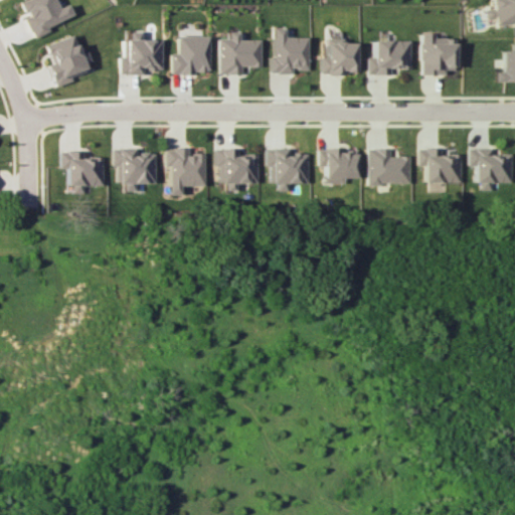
[(70,14),(65,4),(56,7),(53,0),(19,0),(18,1),(25,16),(22,17),(30,37),(46,30),(44,25),(70,14)]
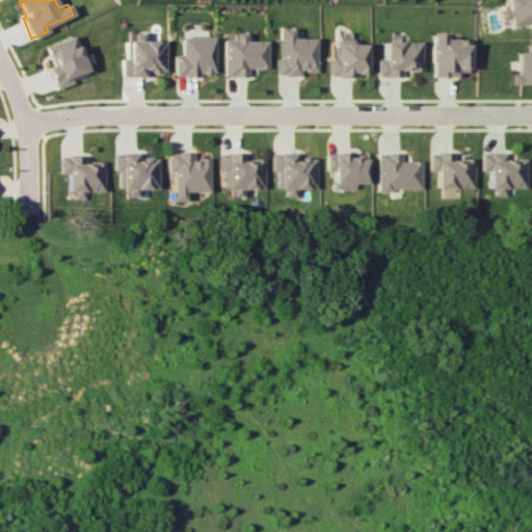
[(531,24),(531,0),(504,0),(505,8),(498,9),(499,20),(507,19),(508,27),(531,24)]
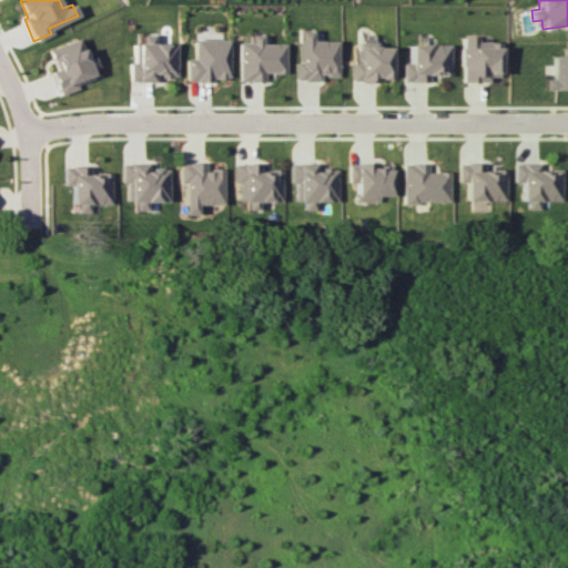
[(336,77),(337,41),(312,41),(312,29),(298,29),(298,62),(294,62),(294,80),(318,81),(320,75),(336,77)]
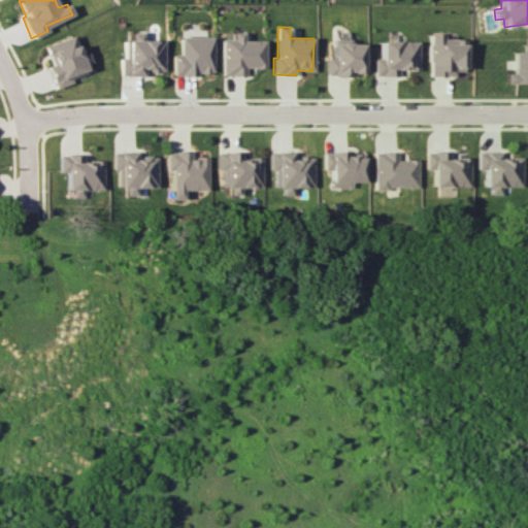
[(162,70),(163,40),(140,40),(141,32),(131,32),(131,40),(124,39),(123,57),(120,57),(119,75),(141,75),(141,70),(162,70)]
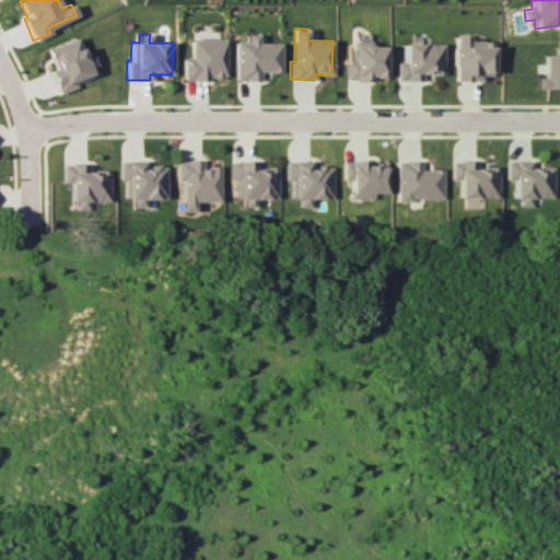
[(235,41),(233,79),(259,80),(259,71),(279,71),(280,43),(257,43),(258,34),(246,34),(246,41),(235,41)]
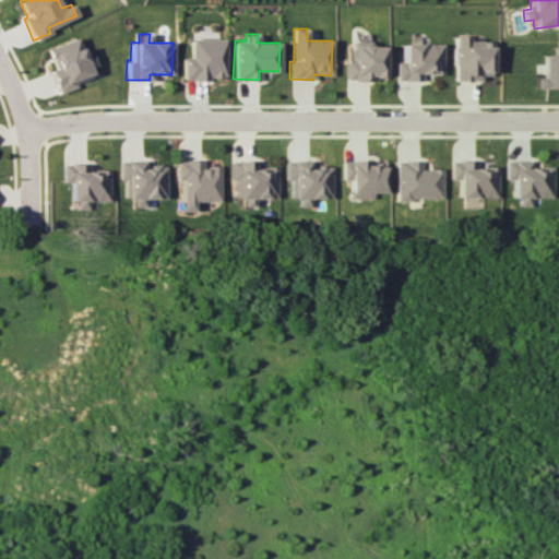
[(467,40),(467,36),(452,36),(453,81),(477,80),(477,75),(490,75),(489,40),(467,40)]
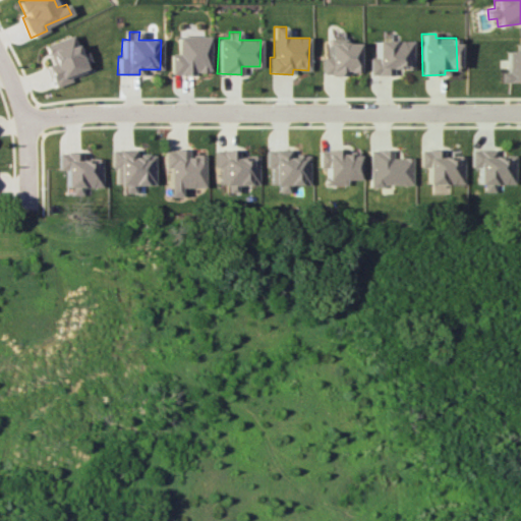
[(52,87),(69,81),(67,74),(83,69),(81,63),(89,61),(85,51),(76,54),(71,36),(44,44),(49,63),(46,64),(52,87)]
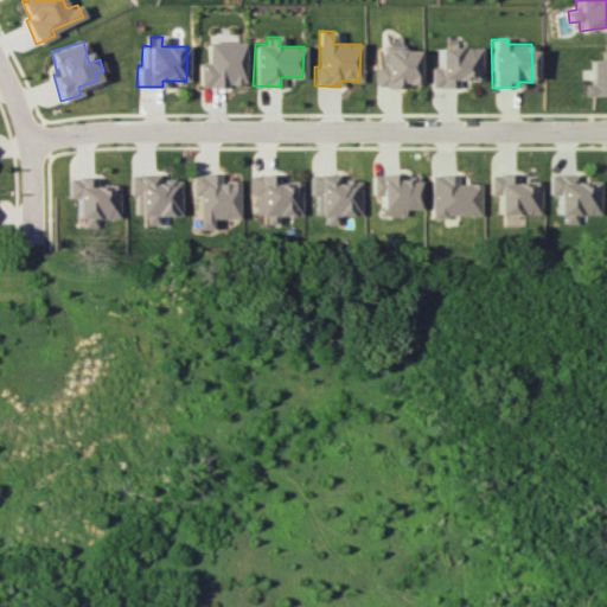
[(206,42),(205,62),(198,62),(197,85),(242,85),(243,43),(206,42)]
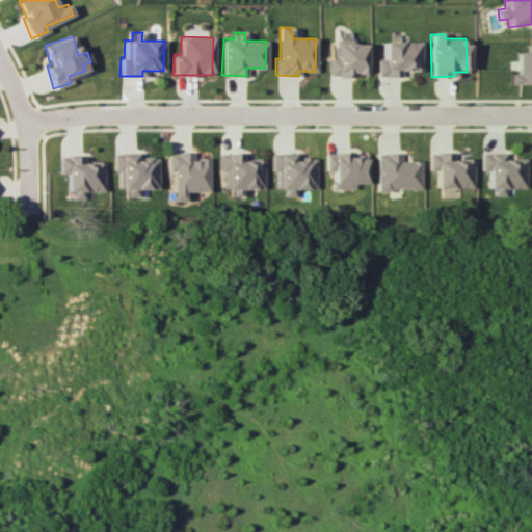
[(335,58),(328,58),(328,75),(365,76),(366,44),(350,43),(350,40),(335,38),(335,58)]
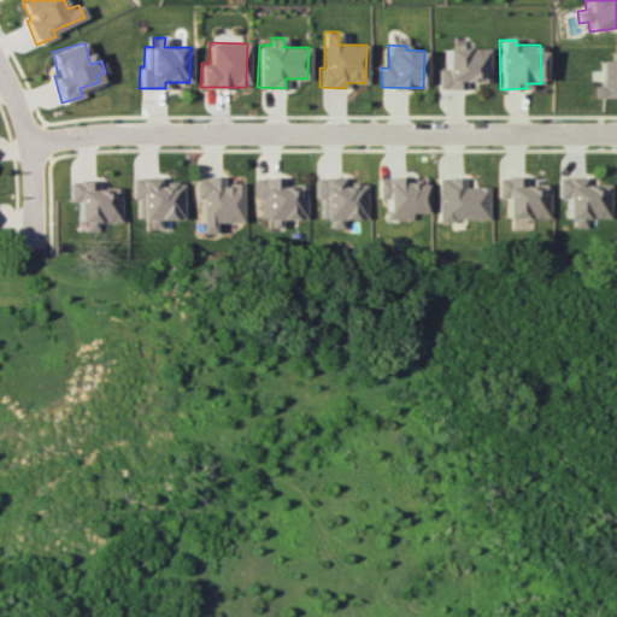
[(464,89),(464,81),(487,82),(487,48),(445,48),(444,68),(436,68),(435,88),(464,89)]
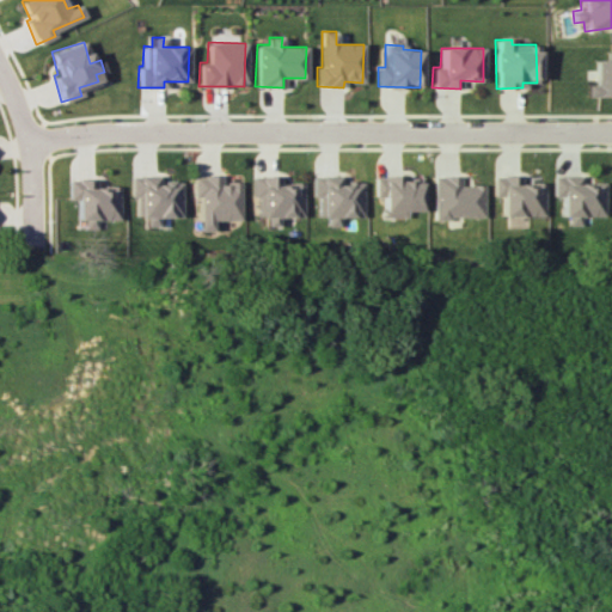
[(583,96),(611,96),(611,50),(605,50),(605,60),(593,59),(593,84),(583,84),(583,96)]
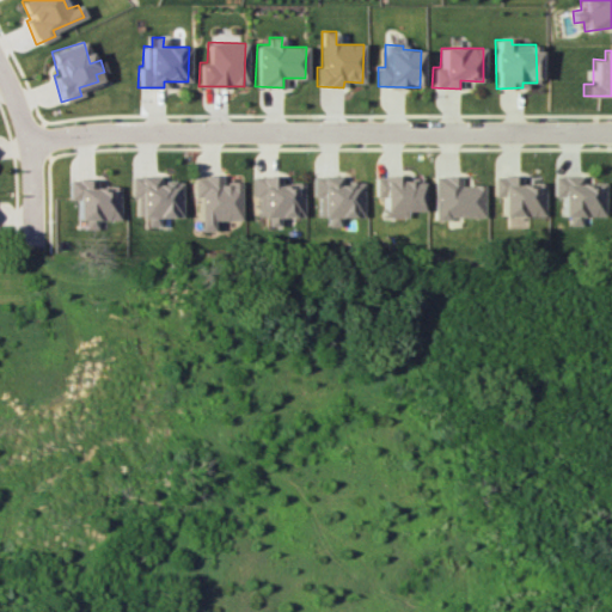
[(129,176),(129,196),(134,196),(133,218),(144,218),(144,226),(155,226),(155,216),(178,216),(179,182),(155,181),(155,176),(129,176)]
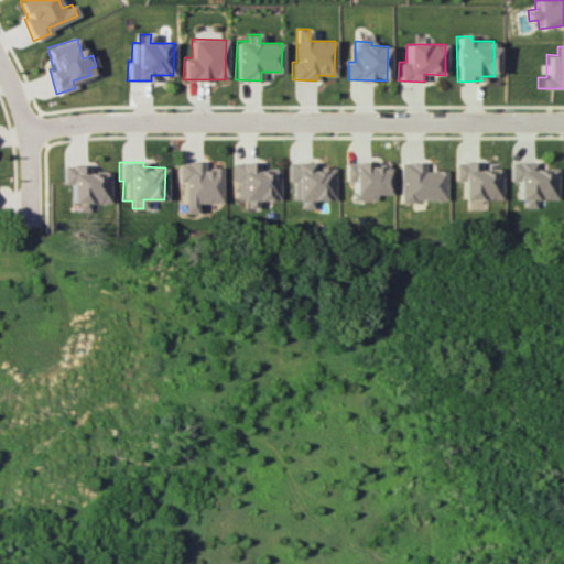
[(218,167),(201,167),(201,162),(175,162),(175,182),(181,182),(182,214),(194,213),(194,203),(218,203),(218,167)]
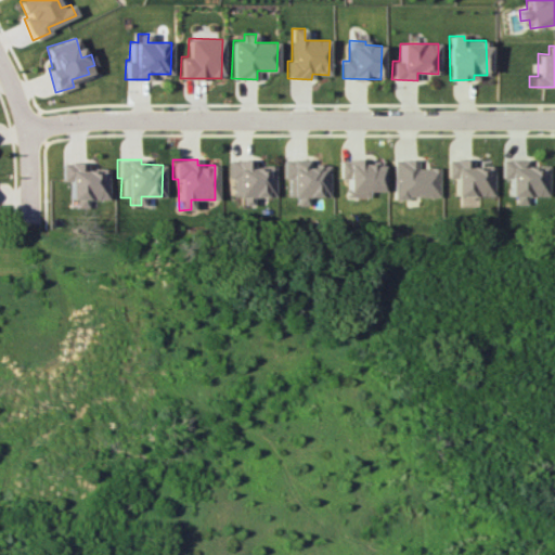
[(272,196),(271,166),(250,166),(250,159),(227,159),(227,178),(235,178),(236,205),(249,205),(249,196),(272,196)]
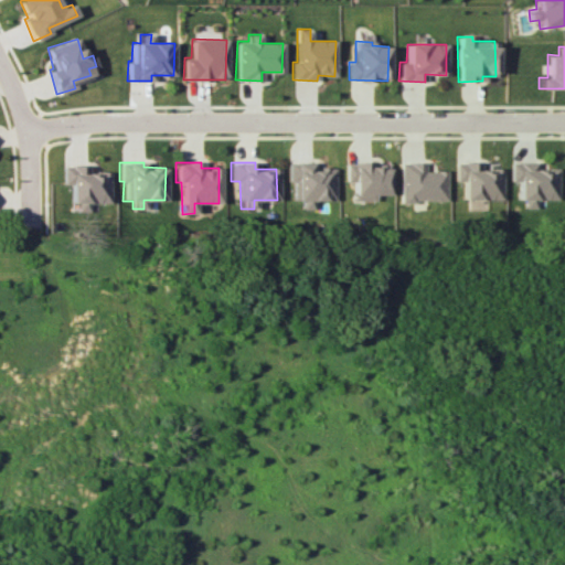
[(310,162),(286,162),(287,182),(290,182),(291,200),(299,200),(300,210),(310,209),(310,200),(333,200),(332,168),(310,168),(310,162)]
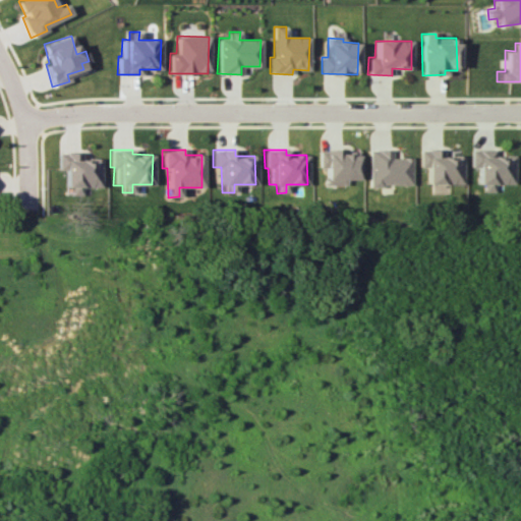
[(356,150),(316,151),(317,168),(324,168),(324,184),(345,184),(345,180),(357,179),(356,150)]
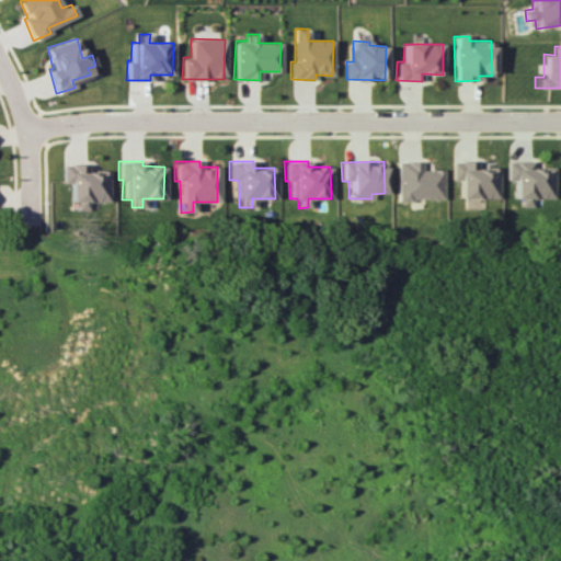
[(442,199),(441,170),(420,170),(420,161),(396,161),(396,199),(442,199)]
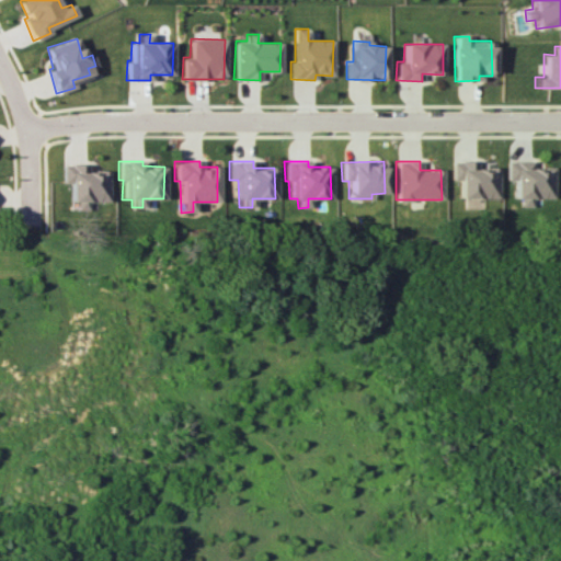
[(450,161),(451,181),(458,180),(458,198),(497,197),(496,167),(477,168),(477,161),(450,161)]
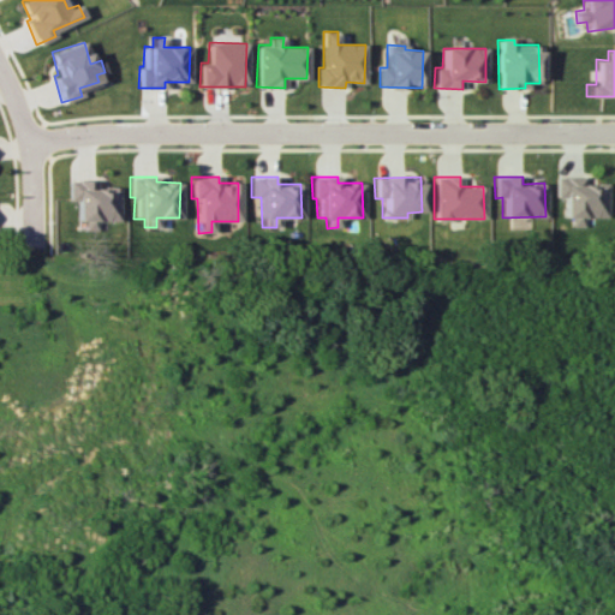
[(604,183),(581,183),(581,177),(555,177),(555,197),(562,197),(563,218),(569,218),(569,226),(581,226),(581,218),(605,218),(604,183)]
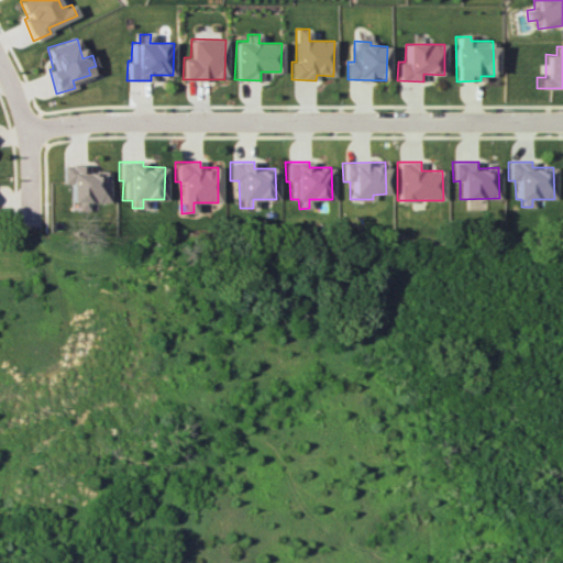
[(107,202),(108,170),(86,170),(86,165),(62,165),(62,184),(70,184),(70,210),(86,210),(86,201),(107,202)]
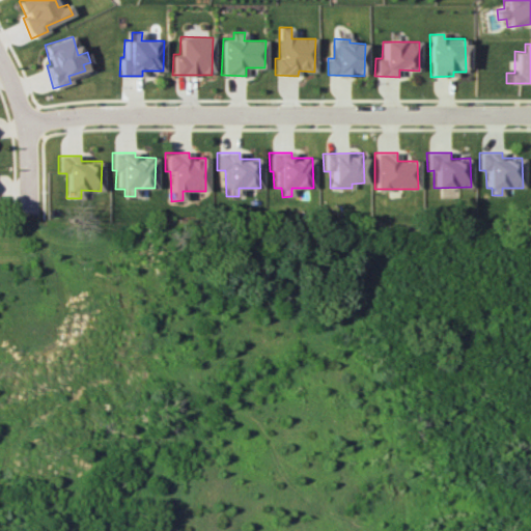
All buildings are outlined.
